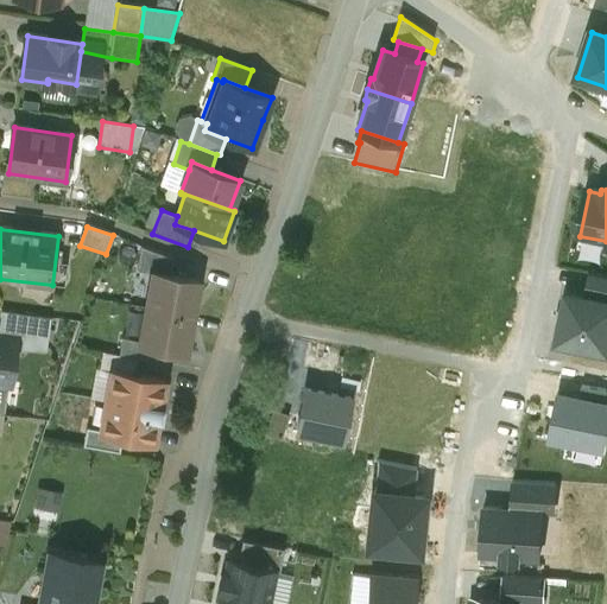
[(174,260),(141,248),(137,272),(152,274),(152,273),(170,277),(174,260)]
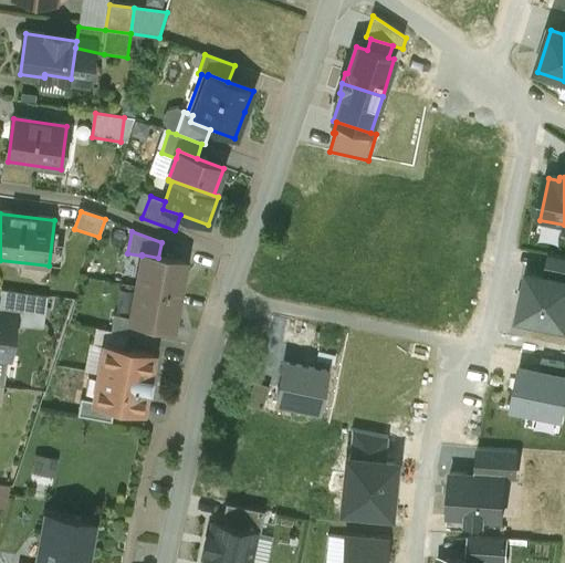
[(158,258),(142,254),(142,256),(131,319),(129,321),(148,324),(174,329),(186,262),(158,258)]
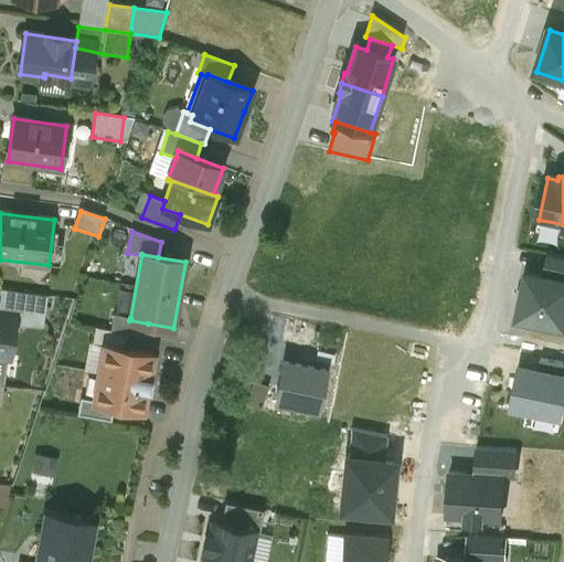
[(563,258),(549,256),(544,277),(563,281),(563,258)]
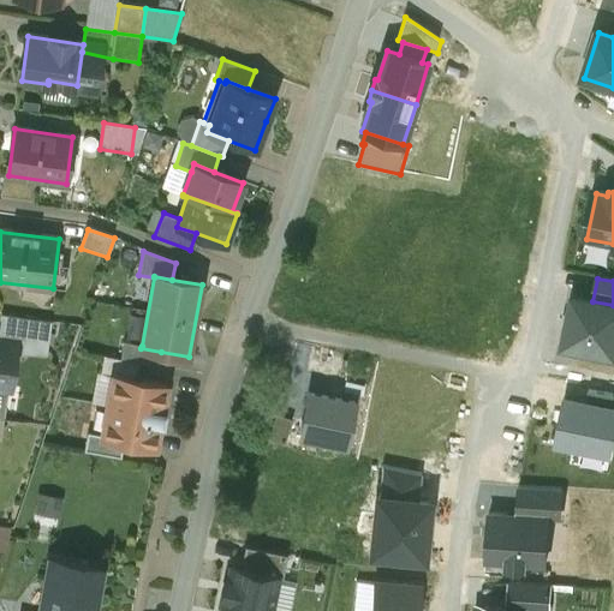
[(613,305),(592,301),(574,298),(565,347),(613,357),(613,305)]
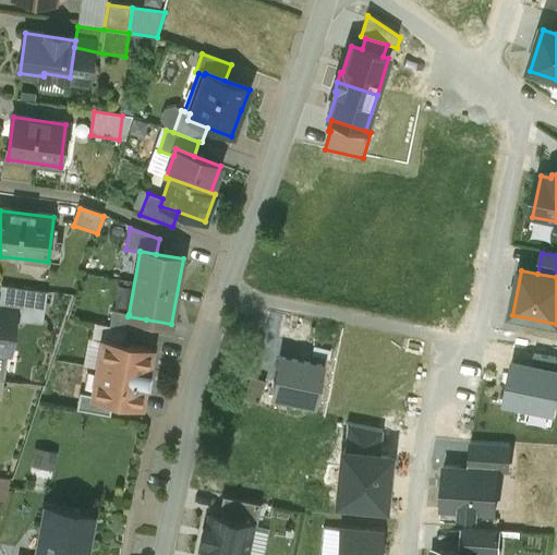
[(47,292),(2,286),(0,298),(0,308),(16,311),(14,322),(43,323),(47,292)]
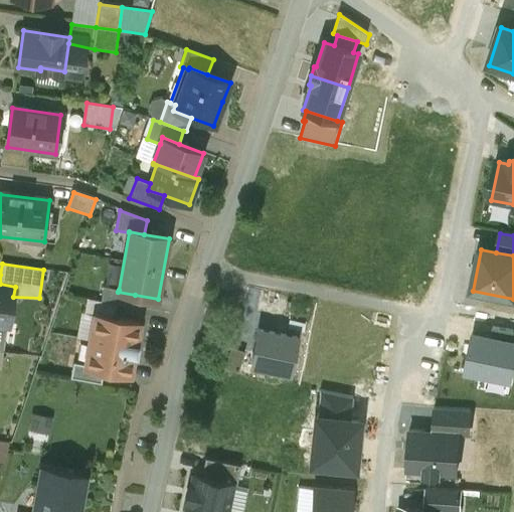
[(0,284),(0,325),(5,326),(9,326),(13,297),(15,287),(0,284)]
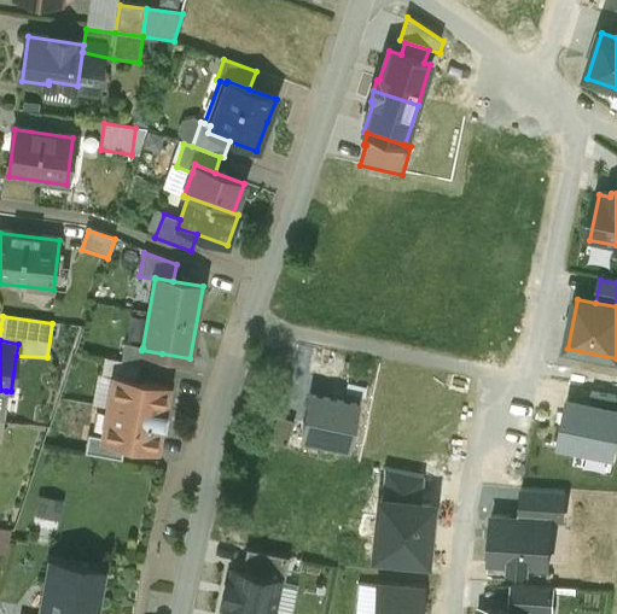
[(143,348),(124,345),(122,362),(139,366),(159,369),(162,354),(141,350),(143,348)]
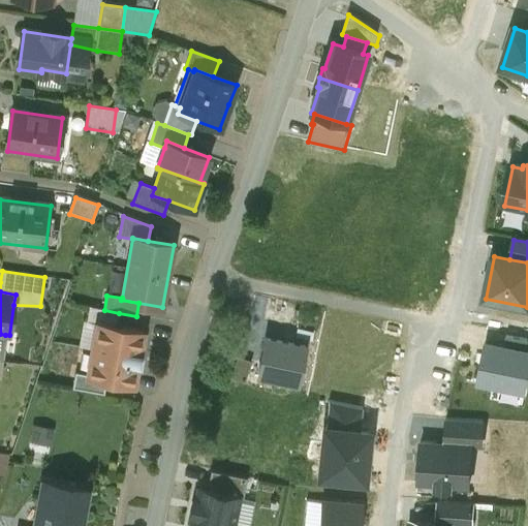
[(104,310),(90,307),(87,322),(97,323),(98,323),(117,327),(119,313),(104,310)]
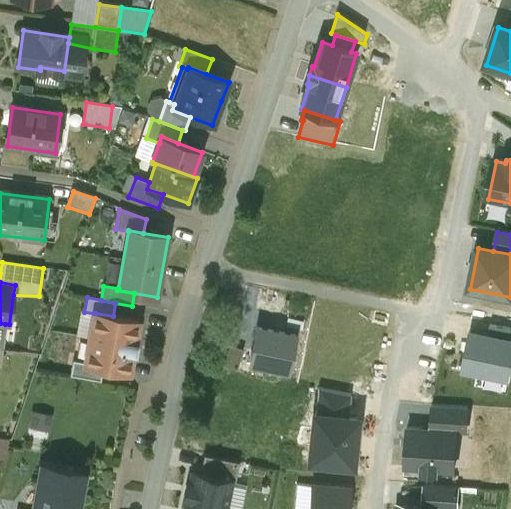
[(113,316),(95,313),(94,313),(85,364),(104,368),(129,372),(133,352),(136,353),(138,342),(135,341),(139,321),(113,316)]
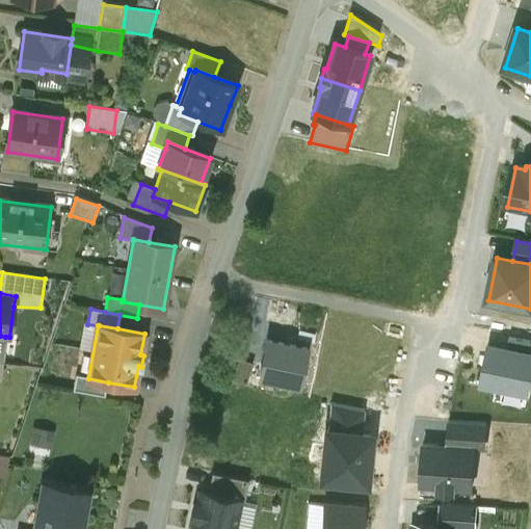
[(268,343),(260,377),(300,386),(308,351),(268,343)]
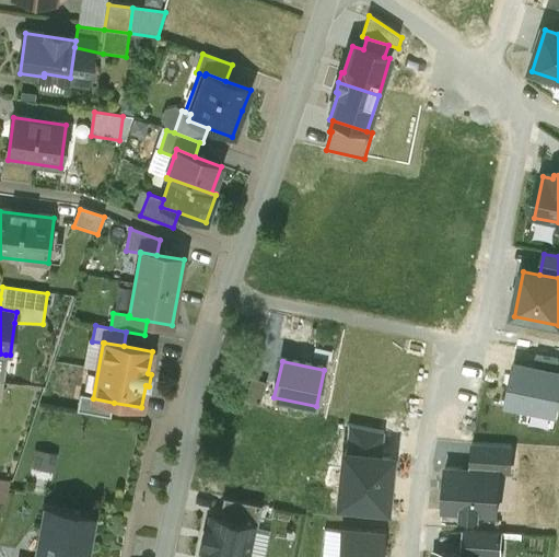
[(558,375),(514,366),(510,390),(513,391),(510,406),(558,416),(558,375)]
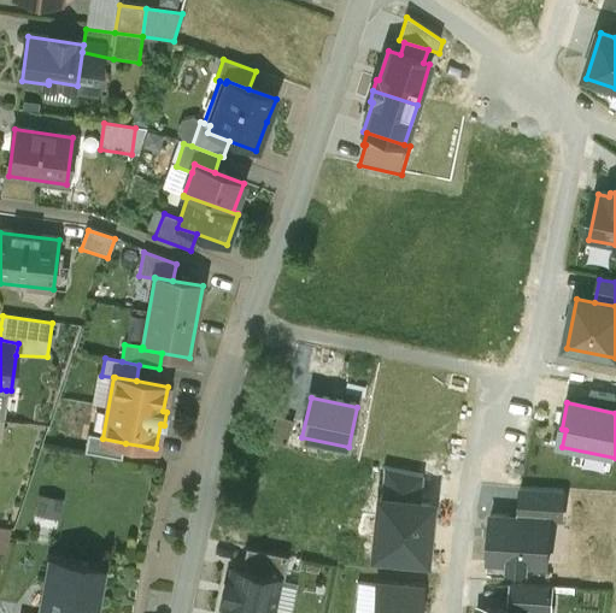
[(125,443),(103,438),(91,436),(88,436),(86,453),(122,460),(125,443)]
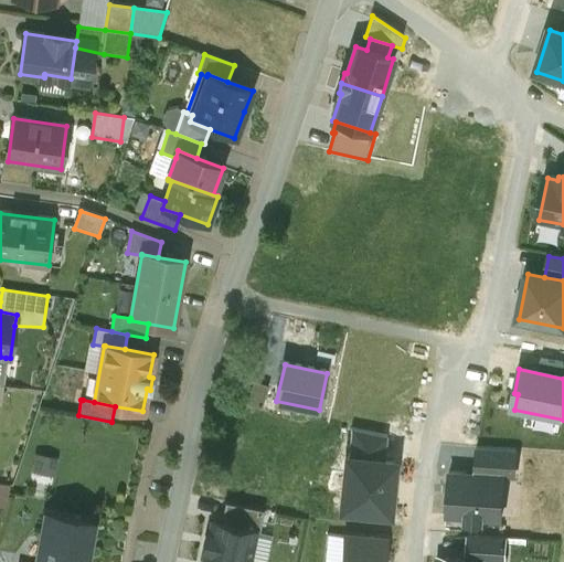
[(478,449),(477,477),(506,478),(515,479),(518,453),(478,449)]
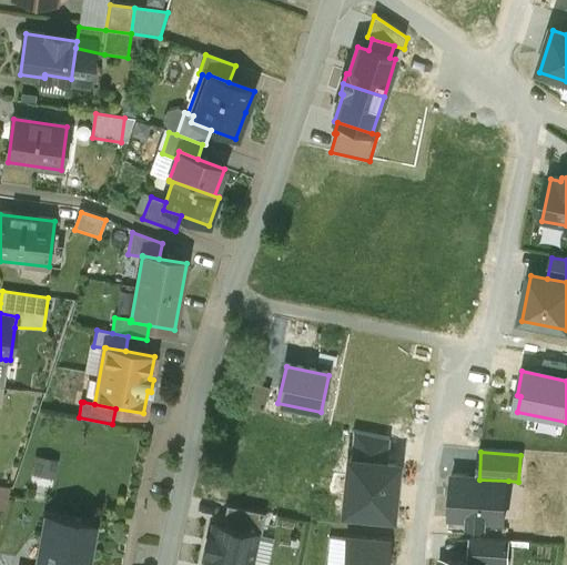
[(39,457),(36,486),(57,488),(60,460),(39,457)]
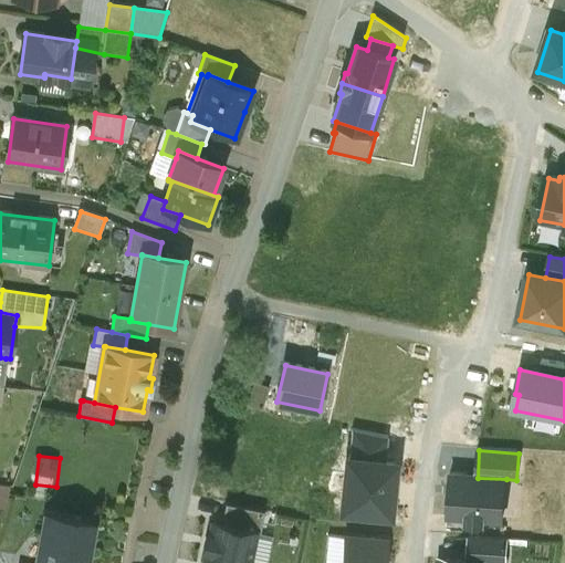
[(346,458),(341,510),(393,517),(398,464),(346,458)]
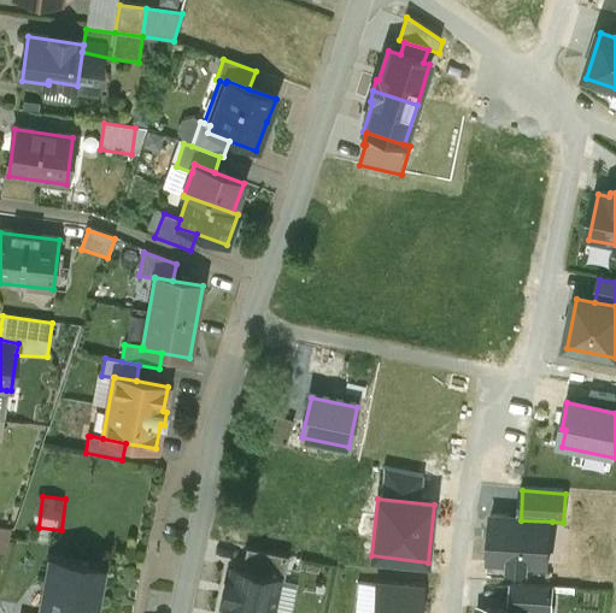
[(492,518),(490,565),(510,566),(510,570),(528,571),(529,567),(550,569),(552,522),(521,520),(492,518)]
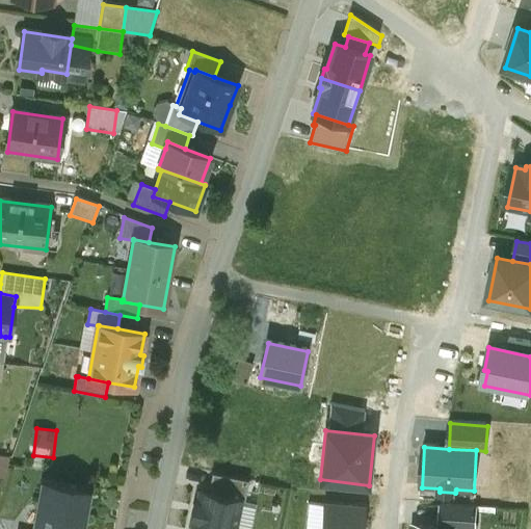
[(81,528),(88,492),(43,484),(38,510),(44,511),(41,528),(81,528)]
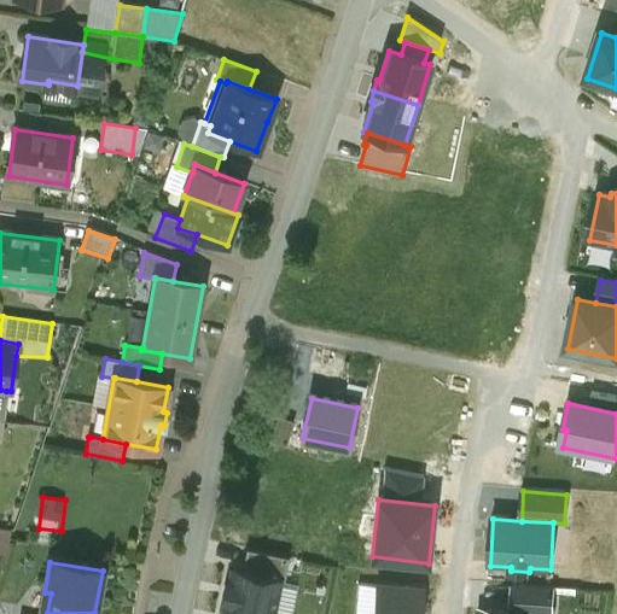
[(227,603),(225,613),(273,613),(280,580),(233,571),(230,588),(226,586),(223,602),(227,603)]
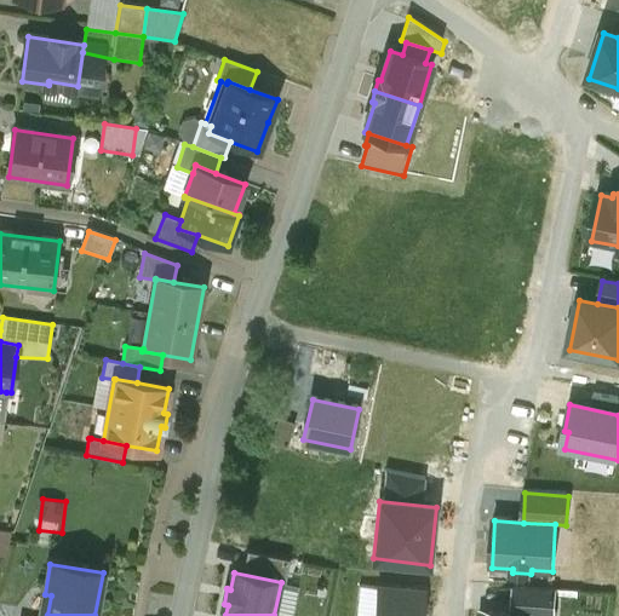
[(515,589),(513,615),(555,615),(557,592),(515,589)]
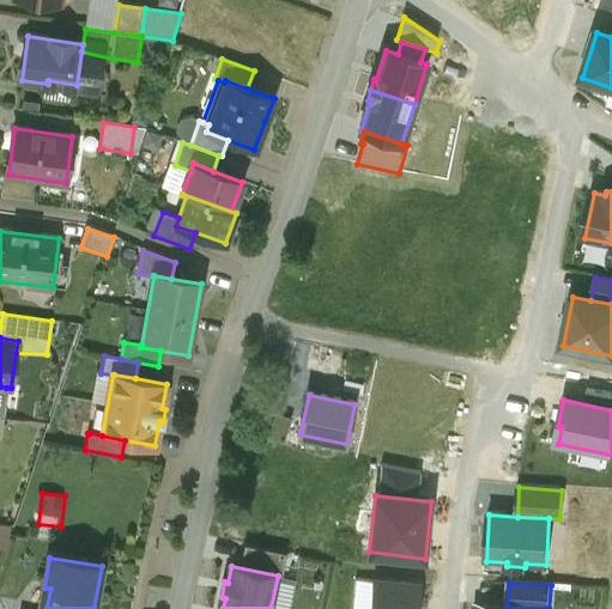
[(416,608),(418,589),(376,584),(373,608),(416,608)]
